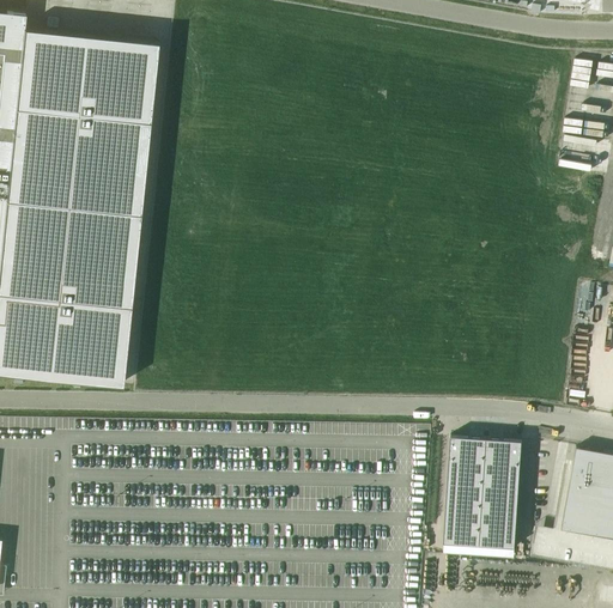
[(25,19),(0,16),(0,380),(123,394),(159,46),(24,31),(25,19)]
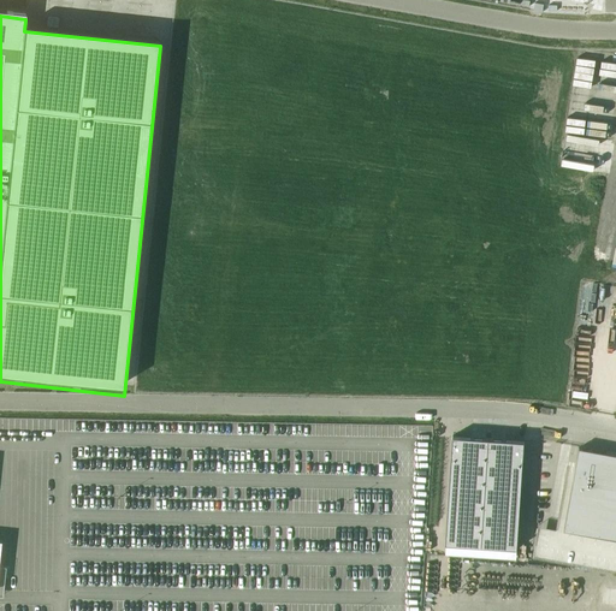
[(586,71),(602,73),(600,87),(615,88),(615,67),(587,64),(586,71)]
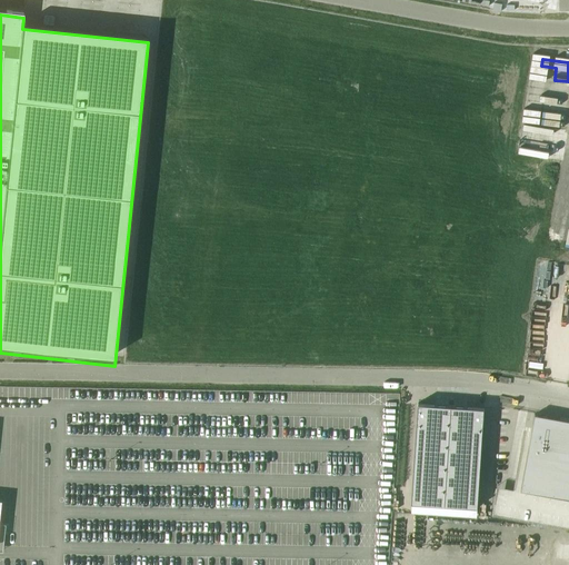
[(540,159),(540,142),(527,142),(527,158),(540,159)]
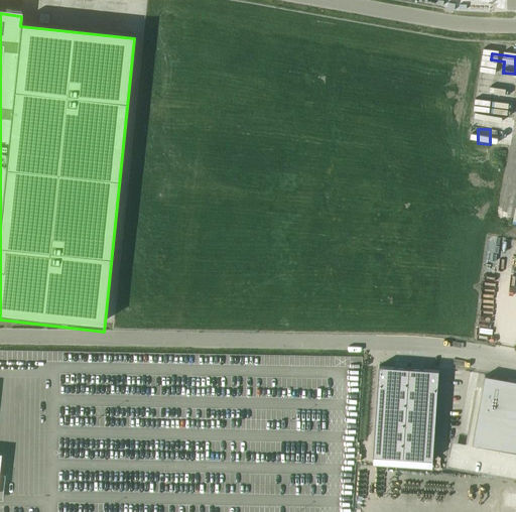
[(410,371),(380,368),(372,459),(402,461),(410,371)]
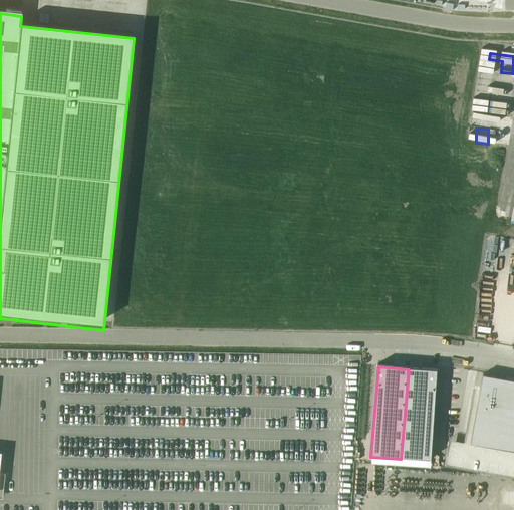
[(401,459),(431,462),(439,371),(409,369),(401,459)]
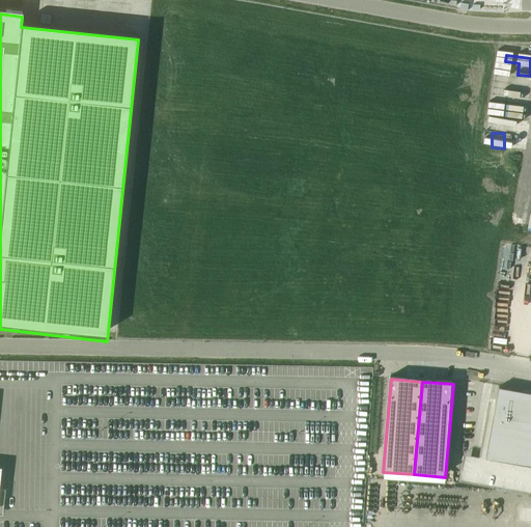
[(530,396),(500,391),(486,463),(530,470),(530,396)]
